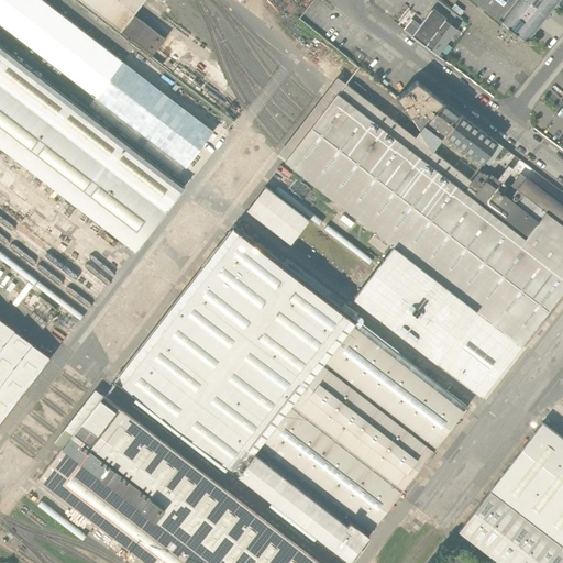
[(123,63),(41,0),(0,0),(0,23),(96,97),(123,63)]
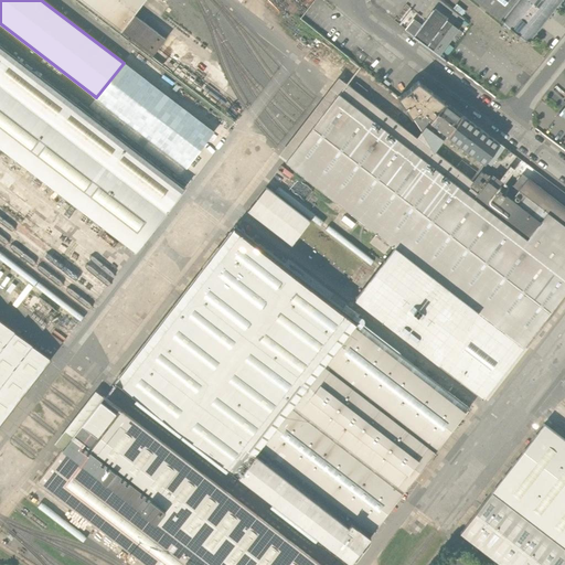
[(80,0),(152,56),(166,40),(134,16),(145,0),(80,0)]
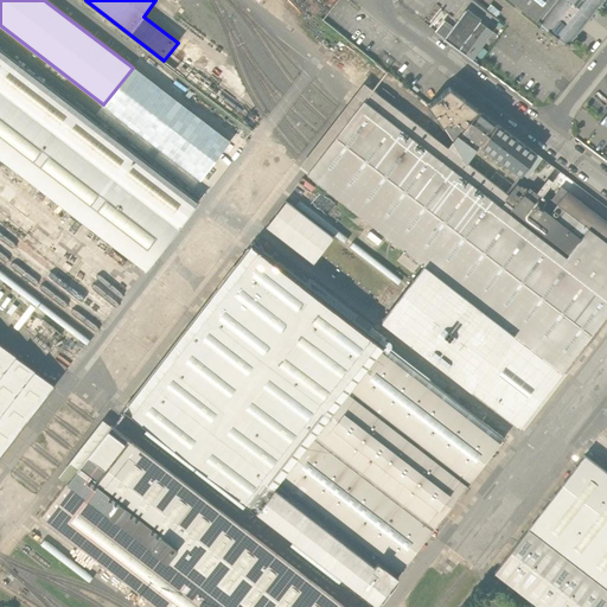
[(506,0),(519,11),(535,21),(551,0),(506,0)]
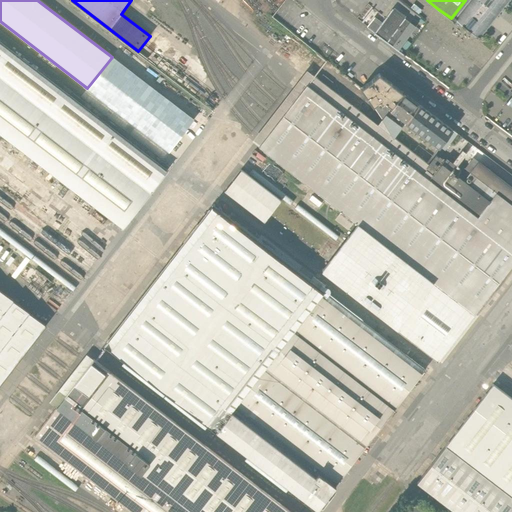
[(465,0),(451,18),(471,34),(477,39),(483,31),(491,21),(505,5),(498,0),(465,0)]
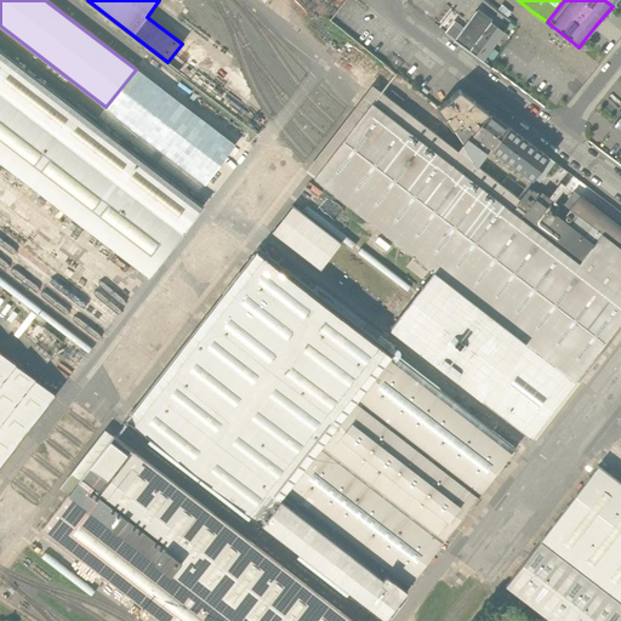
[(454,22),(444,34),(478,60),(499,30),(490,24),(493,23),(477,11),(463,29),(454,22)]
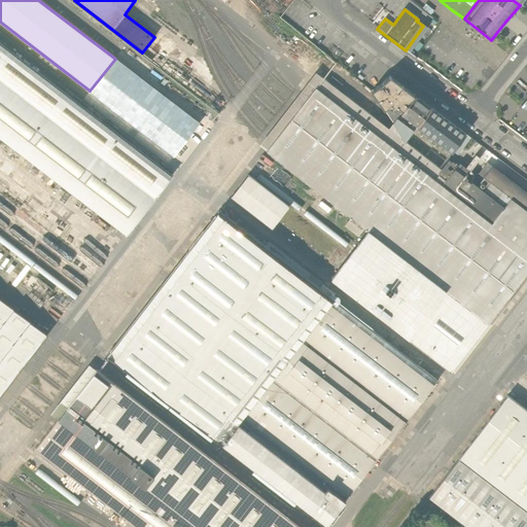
[(0,136),(127,234),(171,175),(30,67),(20,59),(0,43),(0,136)]
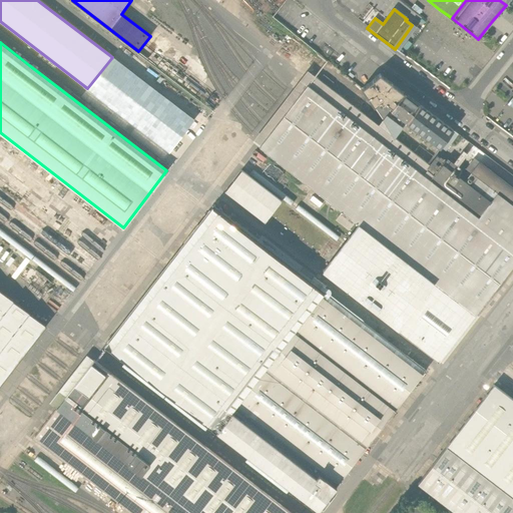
[(22,54),(19,57),(29,65),(32,61),(22,54)]
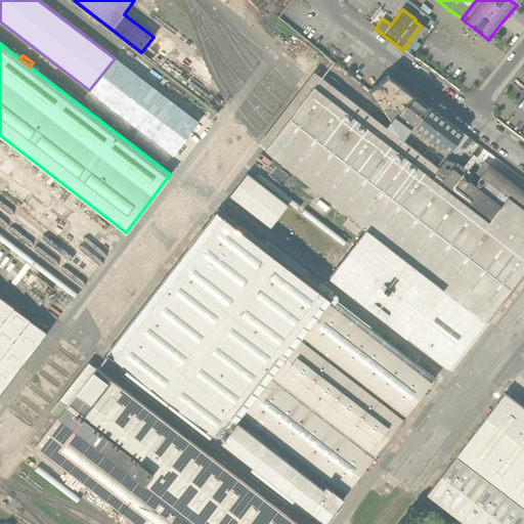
[(485,321),(523,270),(523,190),(484,161),(476,172),(481,176),(474,185),(461,175),(465,170),(456,163),(447,175),(402,140),(402,141),(393,125),(389,130),(339,92),(342,89),(338,86),(340,84),(330,77),(326,82),(320,77),(302,101),(293,114),(286,123),(277,133),(269,144),(264,150),(342,210),(340,212),(343,214),(344,212),(349,216),(343,224),(355,234),(362,225),(366,229),(485,321)]
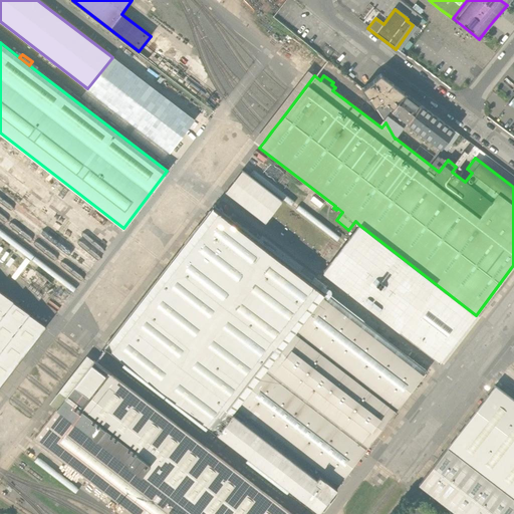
[(387,115),(393,107),(404,92),(380,75),(373,82),(362,88),(383,119),(387,115)]
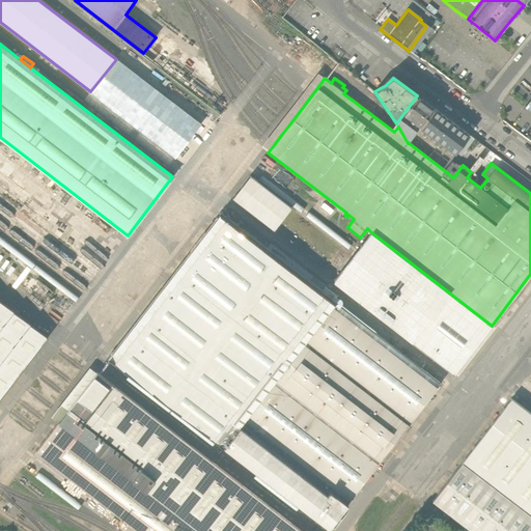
[(526,109),(530,113),(530,94),(522,106),(526,109)]
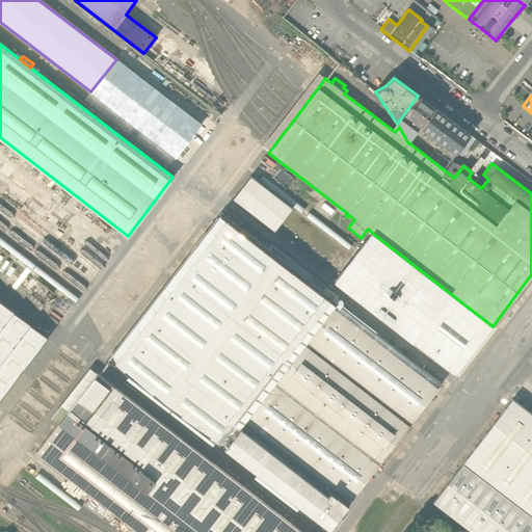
[(417,132),(421,127),(435,108),(418,96),(406,111),(400,120),(417,132)]
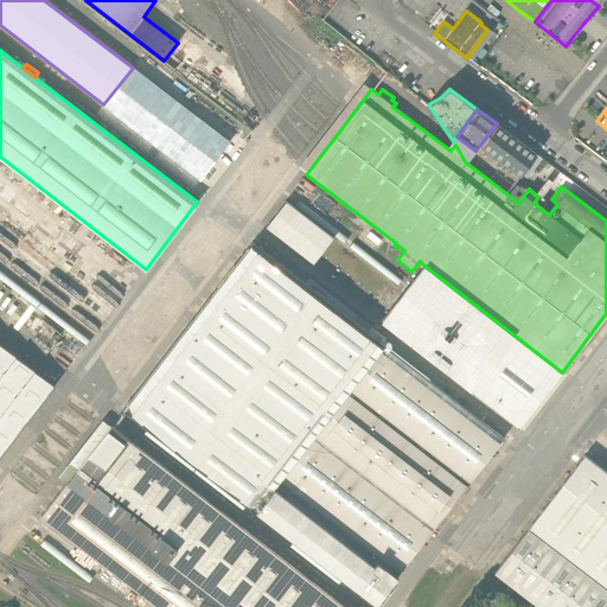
[(536,154),(497,123),(480,145),(521,174),(522,173),(536,154)]
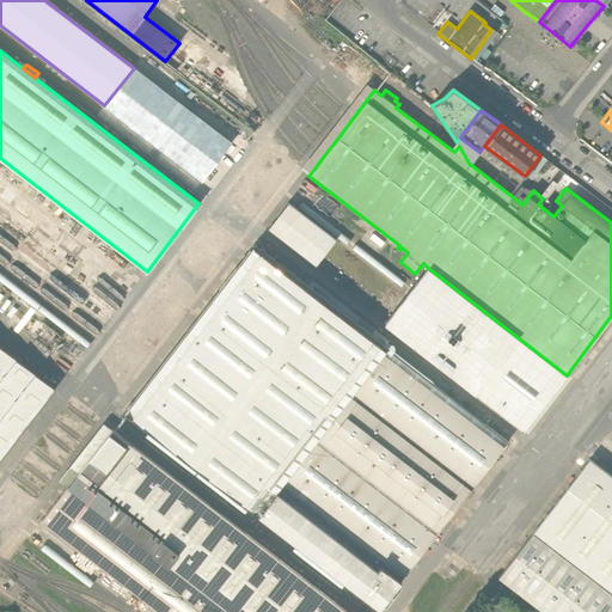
[(457,142),(459,146),(470,165),(470,164),(479,152),(460,138),(457,142)]
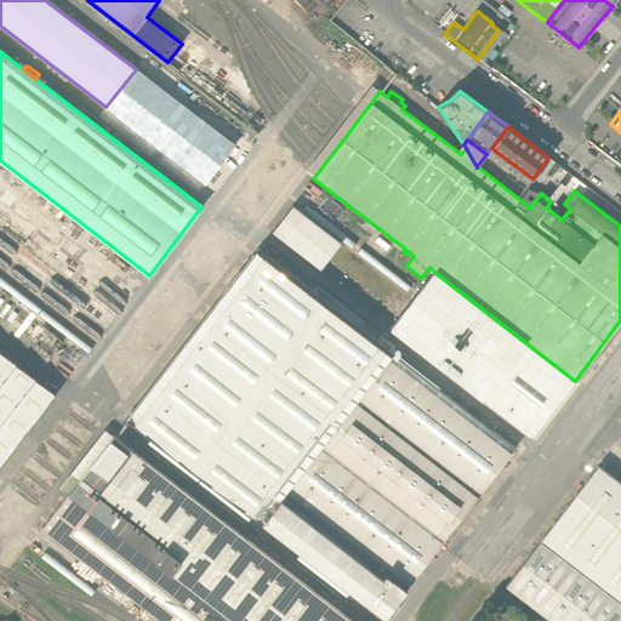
[(559,166),(548,158),(534,177),(539,182),(546,172),(552,177),(559,166)]
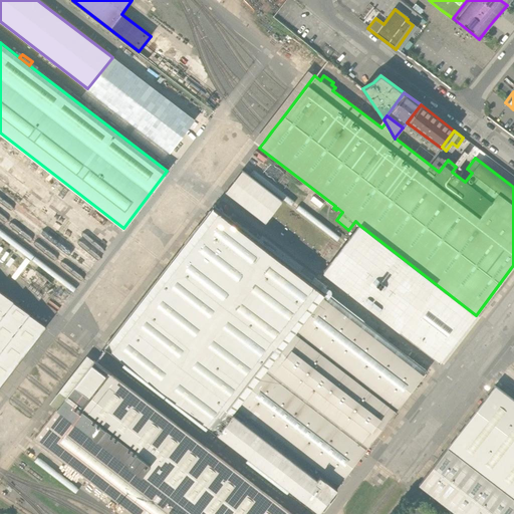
[(242,170),(225,192),(265,223),(282,201),(242,170)]
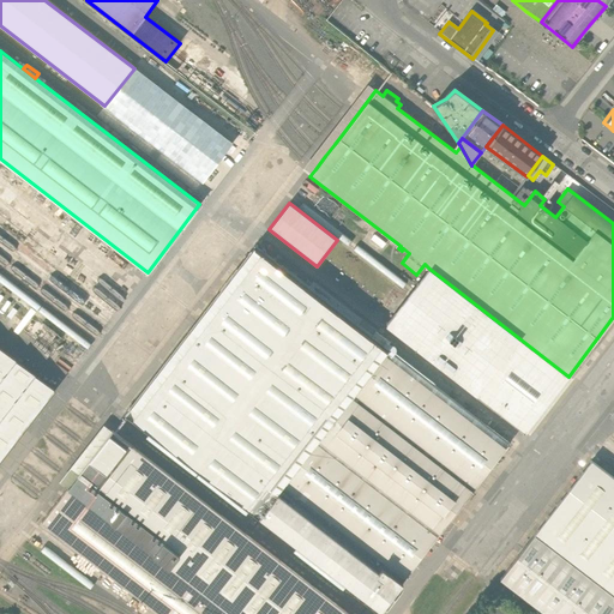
[(355,313),(349,320),(254,248),(127,413),(381,608),(396,589),(397,590),(403,583),(402,582),(509,444),(443,393),(449,385),(399,349),(395,355),(386,349),(392,342),(355,313)]
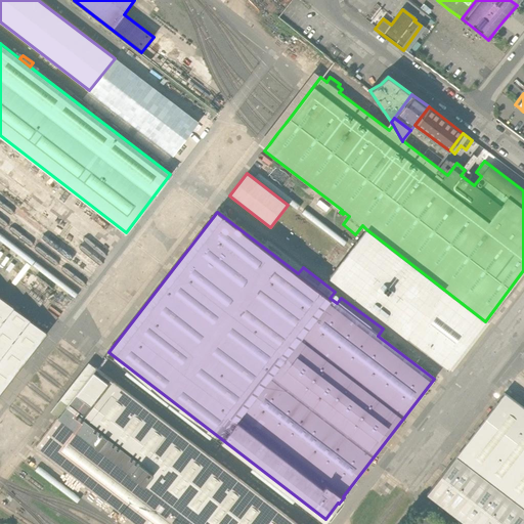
[(0,241),(16,251),(20,243),(13,238),(16,232),(8,227),(12,222),(0,214),(0,241)]
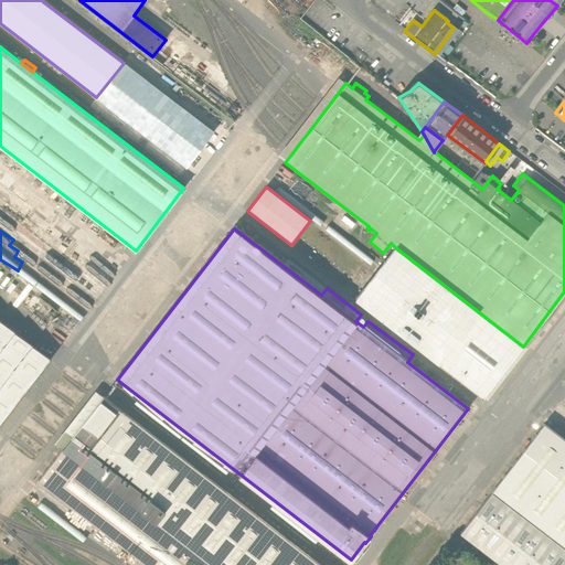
[(483,398),(523,347),(395,247),(354,298),(355,299),(356,297),(365,304),(364,306),(428,355),(429,354),(438,361),(437,362),(483,398)]
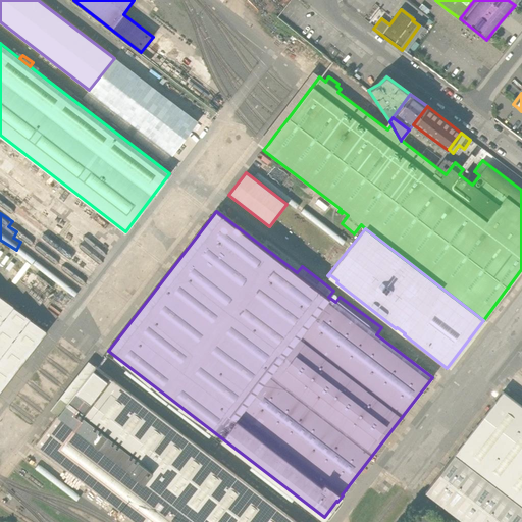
[(85,278),(84,262),(73,262),(72,261),(63,261),(63,274),(69,274),(70,279),(85,278)]
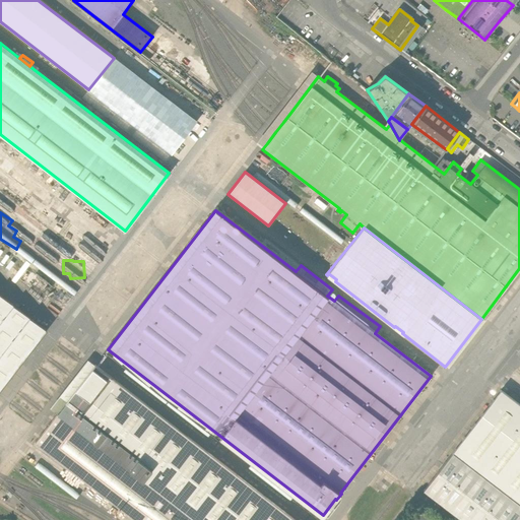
[(0,391),(6,384),(25,359),(34,348),(47,331),(0,295),(0,391)]
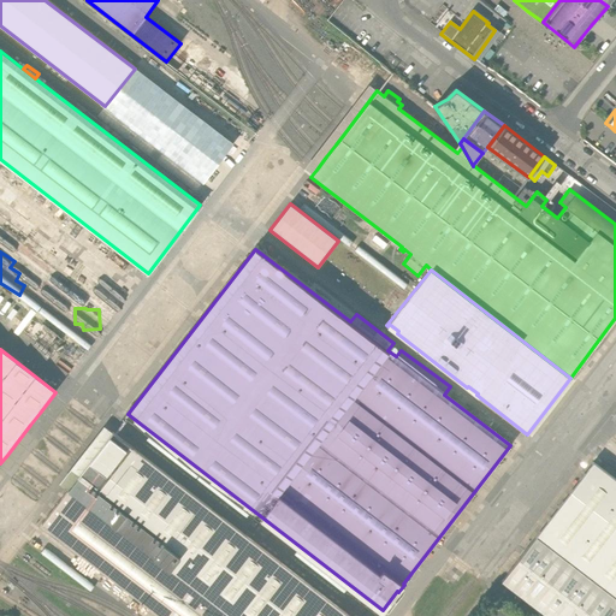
[(349,615),(113,432),(95,455),(89,462),(90,463),(86,468),(67,491),(63,497),(54,508),(42,525),(160,615),(349,615)]
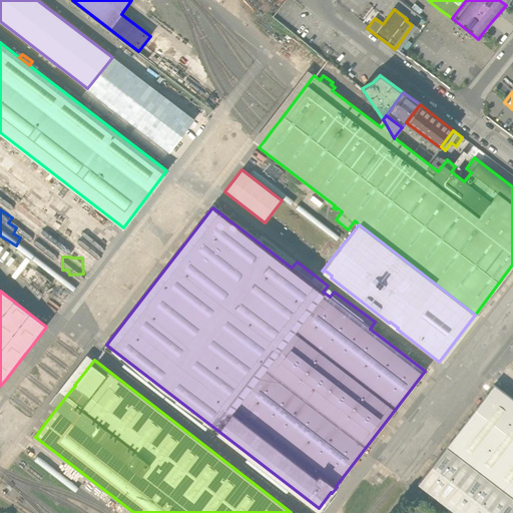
[(512,512),(512,400),(494,386),(418,484),(455,512),(512,512)]
